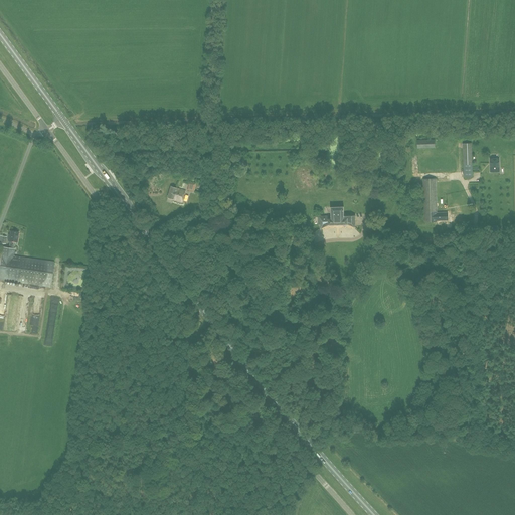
[(464,177),(473,176),(472,156),(472,143),(463,143),(464,156),(463,156),(464,177)]
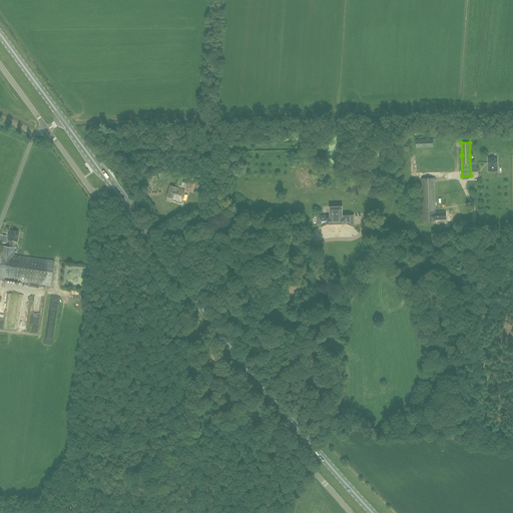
[(447,157),(416,158),(417,179),(421,179),(423,221),(436,220),(472,218),(472,210),(436,211),(434,178),(447,178),(447,157)]
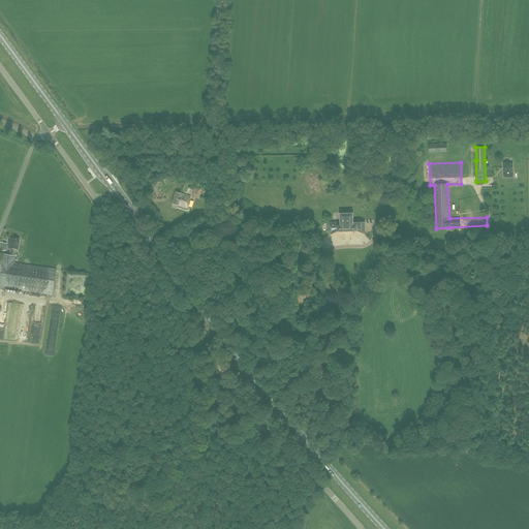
[(504,177),(514,177),(512,163),(504,163),(504,177)]
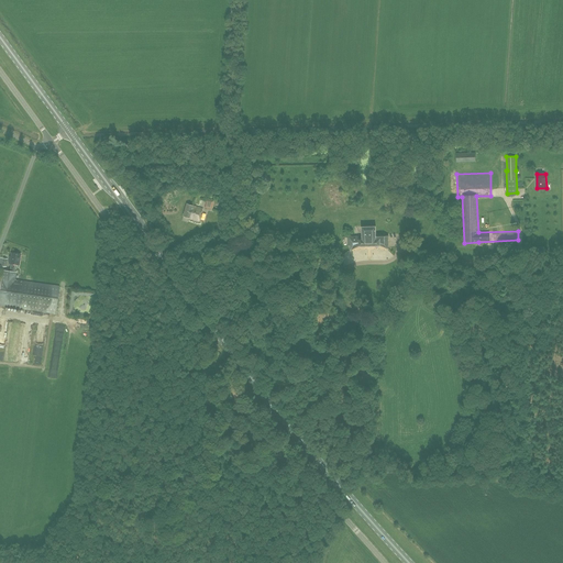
[(187,203),(184,216),(199,221),(202,209),(187,203)]
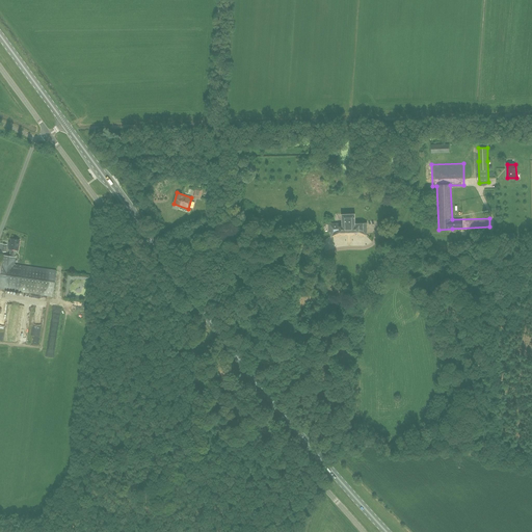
[(342,223),(328,223),(330,237),(335,235),(339,233),(360,232),(362,233),(365,235),(367,236),(367,222),(355,222),(355,213),(342,214),(342,223)]
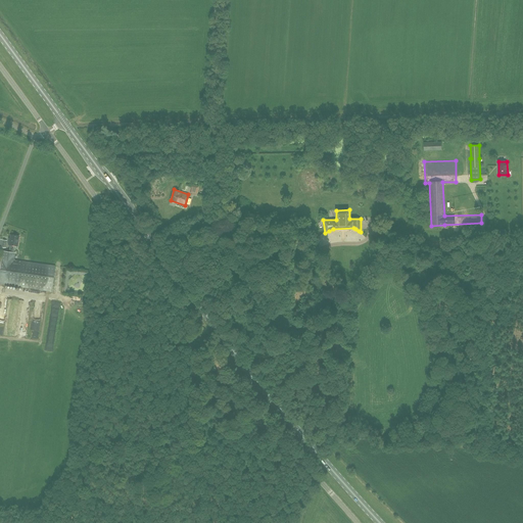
[(55,266),(21,262),(14,260),(15,252),(14,252),(15,245),(17,246),(19,236),(11,235),(9,244),(10,245),(9,251),(3,250),(0,268),(0,284),(51,291),(55,266)]
